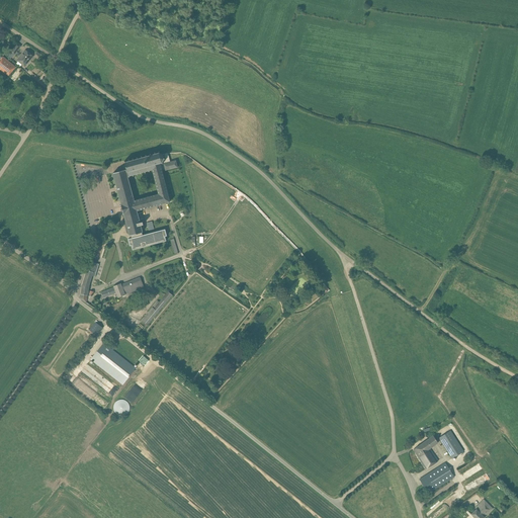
[(16,44),(10,52),(14,55),(14,56),(21,47),(16,44)]
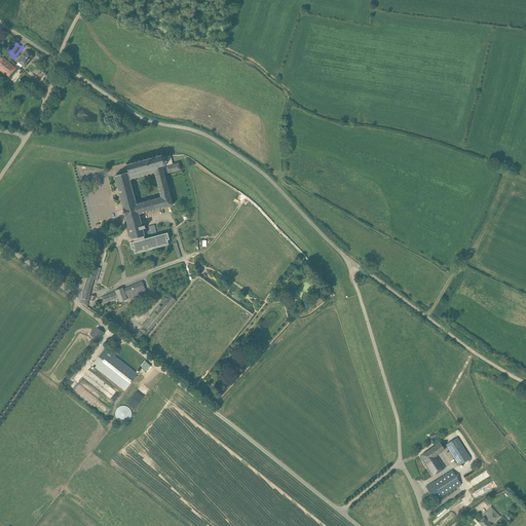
[(21,64),(29,53),(26,50),(17,61),(21,64)]
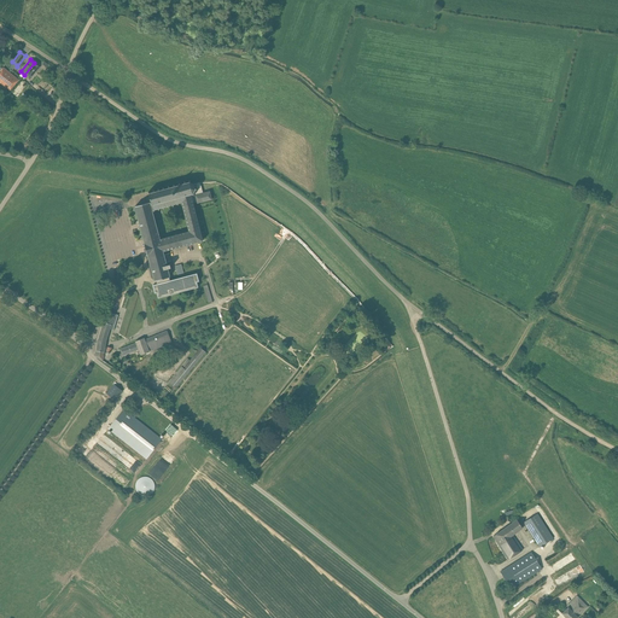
[(40,68),(35,64),(34,63),(24,75),(22,76),(28,81),(40,68)]
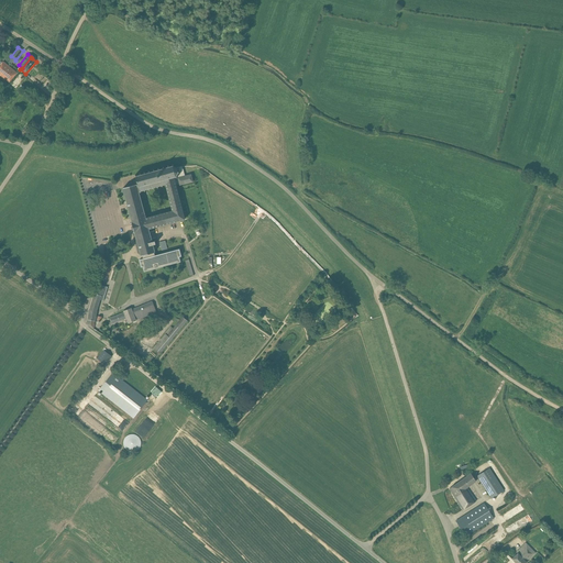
[(17,74),(12,70),(3,63),(2,64),(0,62),(0,74),(9,83),(17,74)]
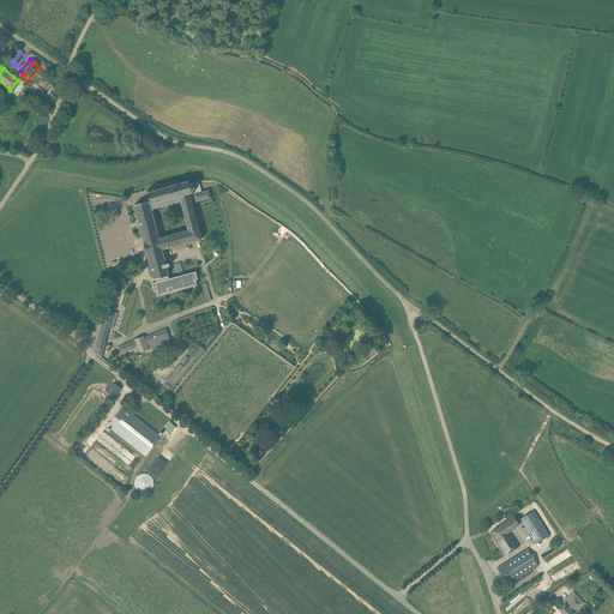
[(199,185),(199,182),(199,181),(194,182),(192,182),(190,181),(190,180),(188,179),(188,181),(185,182),(184,180),(152,190),(152,191),(149,192),(148,191),(146,191),(148,193),(149,196),(146,197),(148,202),(149,202),(151,210),(181,202),(191,199),(191,202),(196,200),(196,203),(211,198),(209,191),(202,192),(200,186),(200,185),(199,185)]
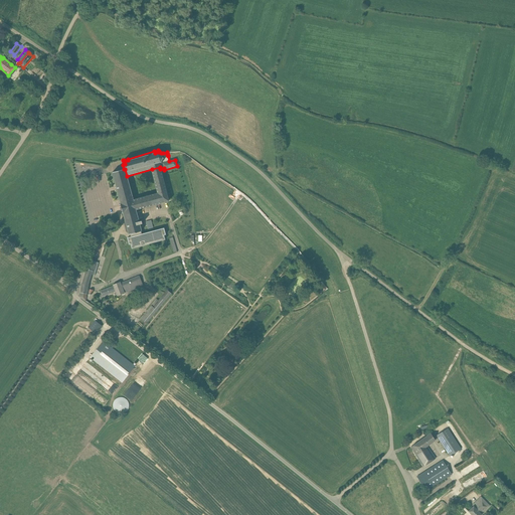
[(169,201),(160,169),(160,167),(152,169),(158,194),(133,200),(135,205),(144,203),(145,207),(169,201)]
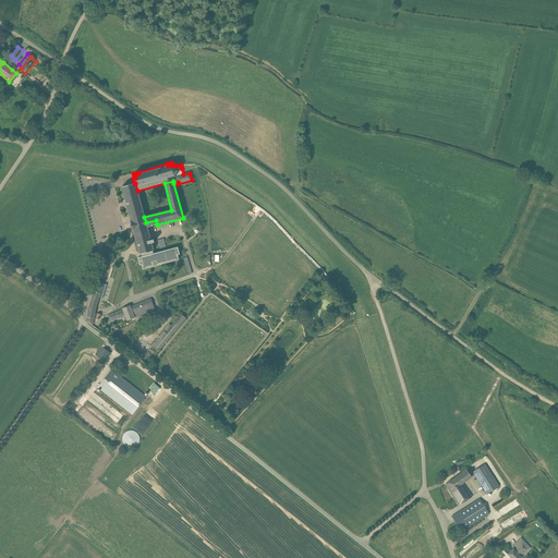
[(140,201),(137,191),(135,183),(134,183),(122,186),(126,204),(140,201)]
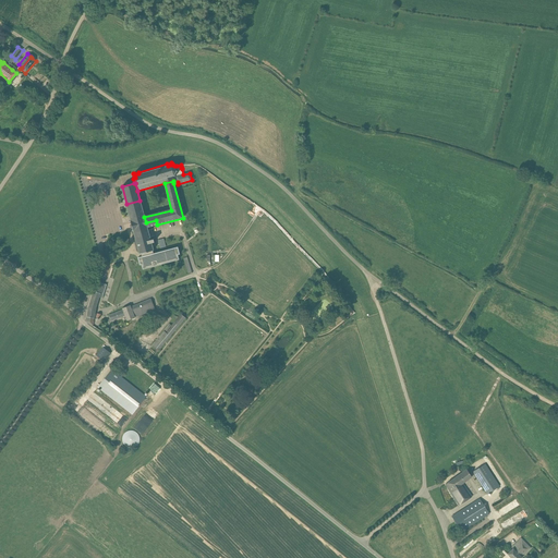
[(146,222),(144,217),(140,201),(126,204),(131,220),(130,220),(133,231),(134,231),(140,254),(147,252),(148,255),(138,258),(140,265),(142,265),(143,269),(179,259),(178,255),(180,254),(178,247),(153,254),(152,251),(153,251),(152,243),(155,243),(154,240),(150,240),(149,238),(155,237),(153,229),(148,231),(147,228),(157,225),(156,220),(146,222)]
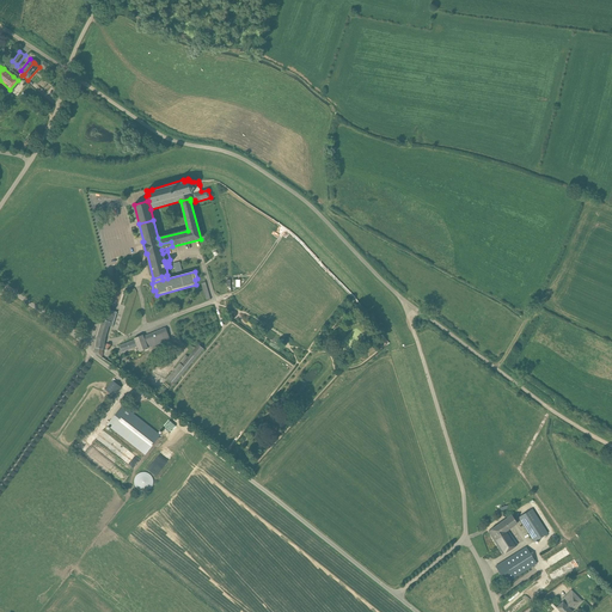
[(139,352),(170,340),(166,328),(144,336),(142,335),(134,338),(135,340),(120,346),(122,352),(138,347),(139,352)]
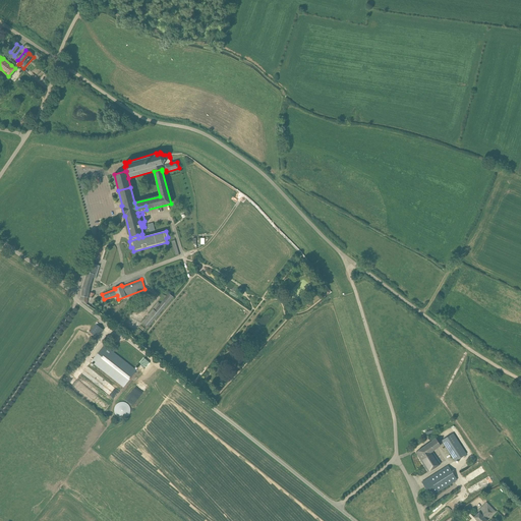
[(90,290),(90,288),(82,286),(82,287),(82,289),(82,290),(80,300),(88,303),(88,301),(89,296),(89,291),(90,290)]
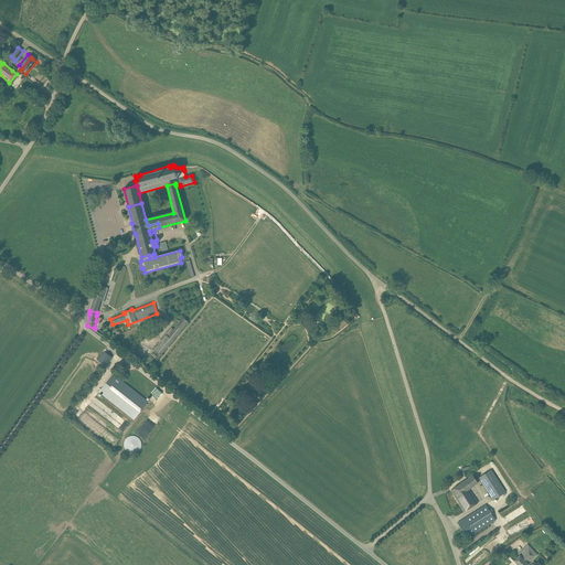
[(153,350),(160,355),(189,322),(183,318),(173,329),(171,328),(153,350)]
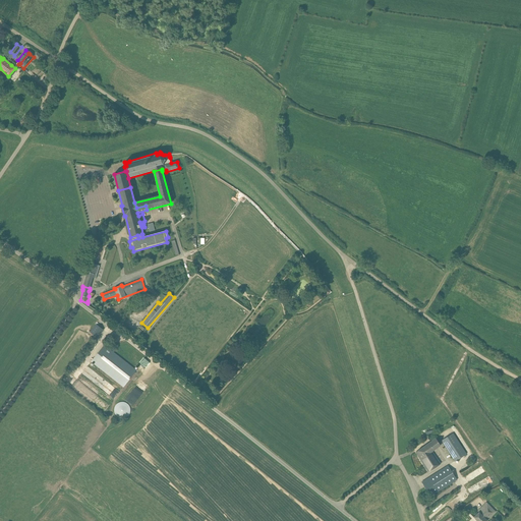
[(103,330),(96,325),(91,332),(98,338),(103,330)]
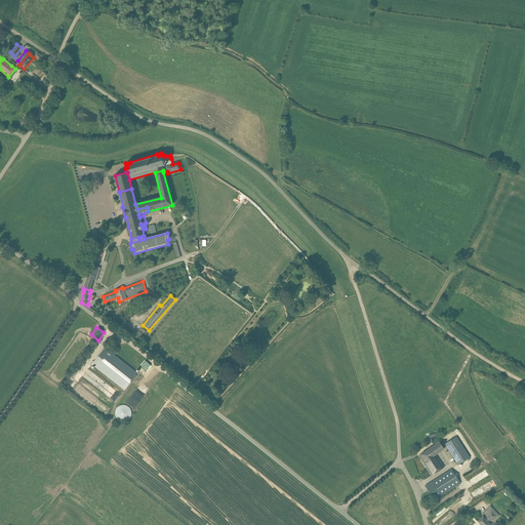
[(124,390),(134,377),(137,373),(106,348),(92,364),(124,390)]
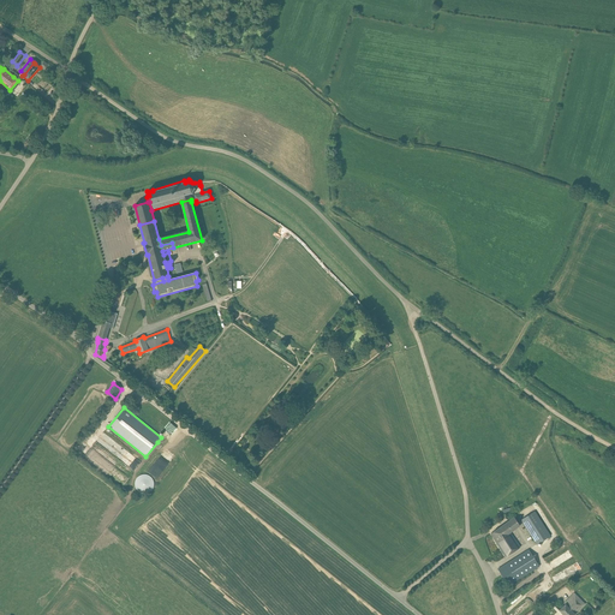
[(141,494),(155,487),(149,473),(135,481),(141,494)]
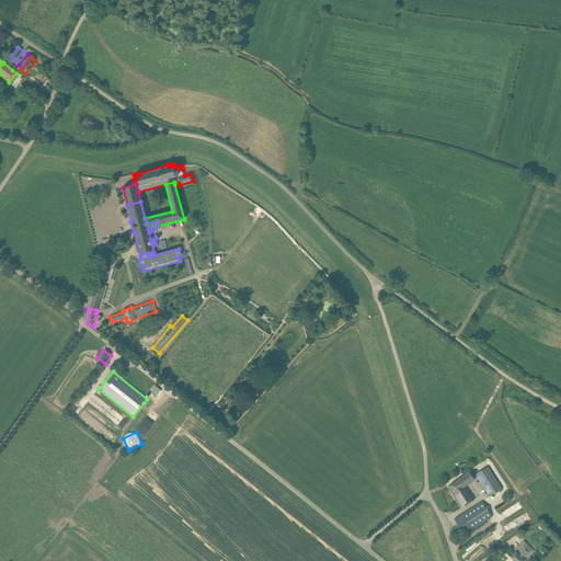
[(490,496),(502,489),(488,467),(476,474),(490,496)]
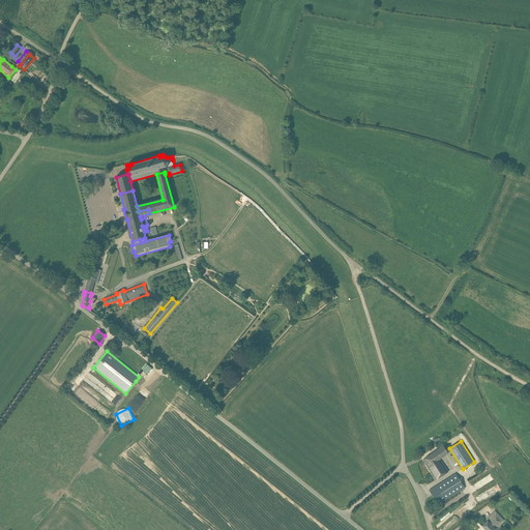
[(436,479),(440,477),(448,471),(440,459),(448,453),(446,450),(448,449),(447,447),(445,448),(443,446),(423,460),(436,479)]
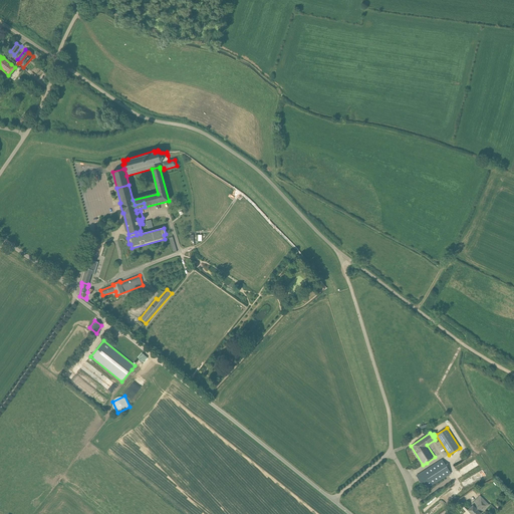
[(425,490),(430,487),(451,473),(442,460),(417,476),(425,490)]
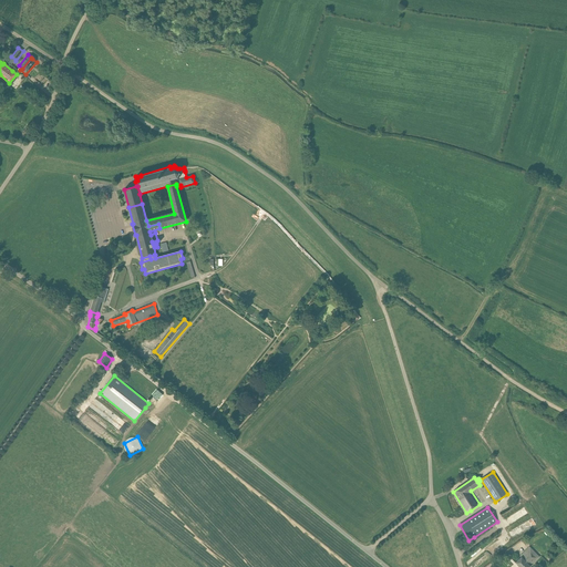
[(519,566),(529,566),(531,566),(529,566),(538,558),(529,549),(522,558),(522,557),(516,563),(519,566)]
